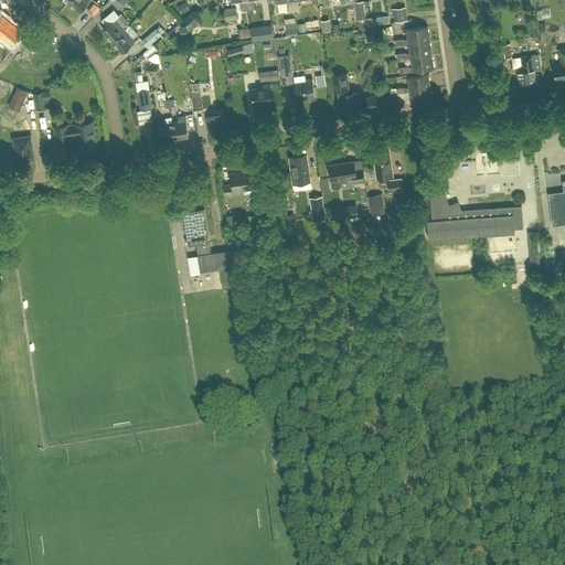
[(70,0),(68,2),(81,11),(89,0),(70,0)]
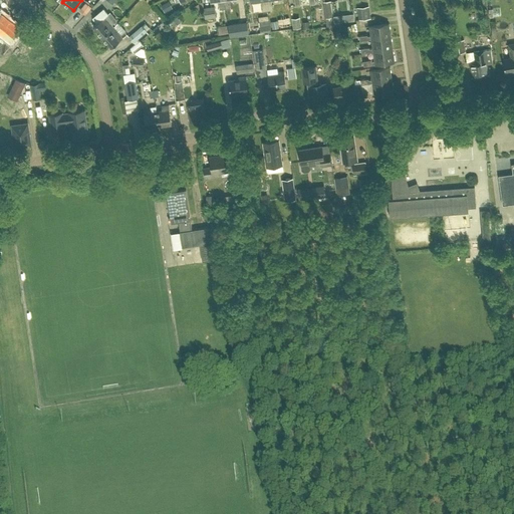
[(220,9),(225,8),(224,0),(211,0),(213,0),(220,0),(221,1),(219,1),(220,9)]
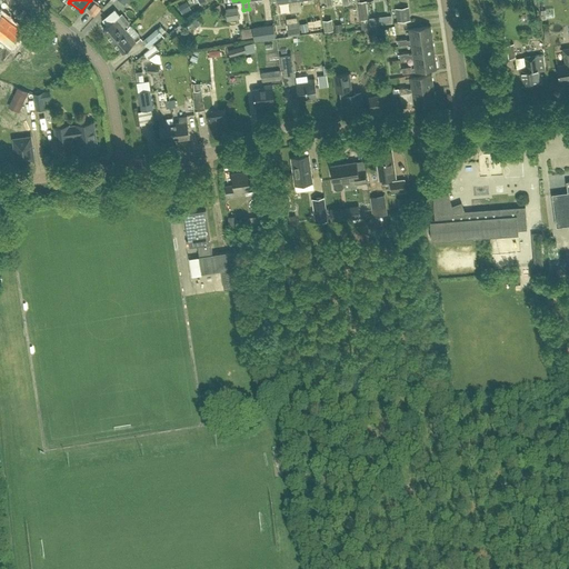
[(297,18),(296,11),(295,0),(278,0),(278,2),(289,1),(291,11),(292,18),(297,18)]
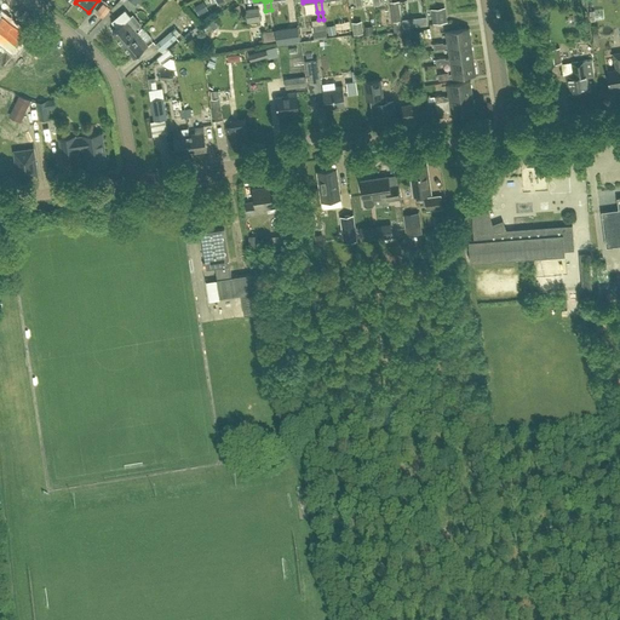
[(394,22),(402,21),(400,1),(391,3),(394,22)]
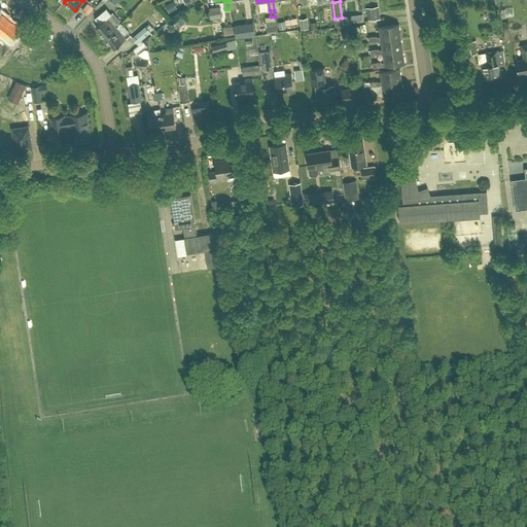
[(89,2),(85,6),(91,11),(94,7),(89,2)]
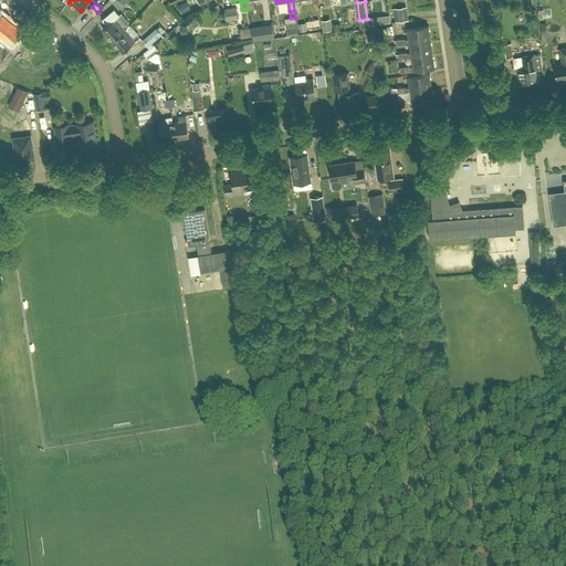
[(185,2),(178,6),(181,12),(188,9),(185,2)]
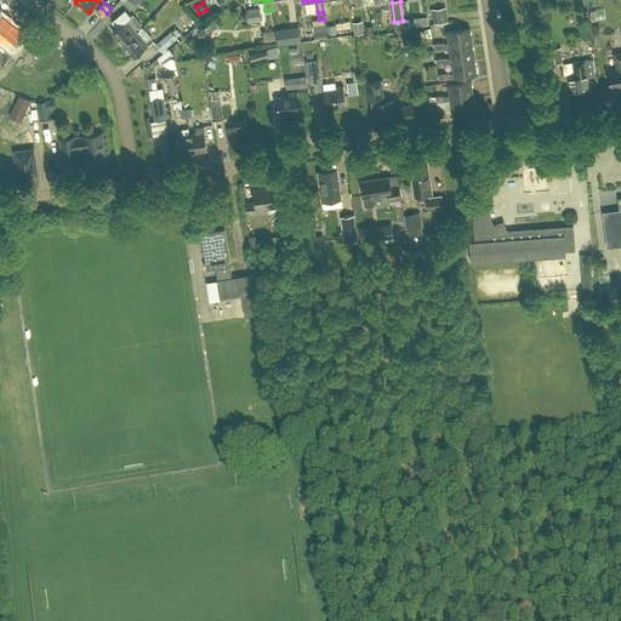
[(249,22),(262,20),(260,7),(246,9),(249,22)]
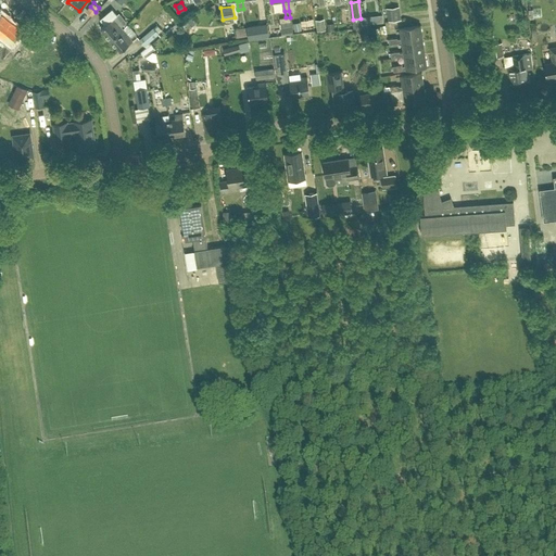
[(389,21),(401,20),(399,7),(387,8),(389,21)]
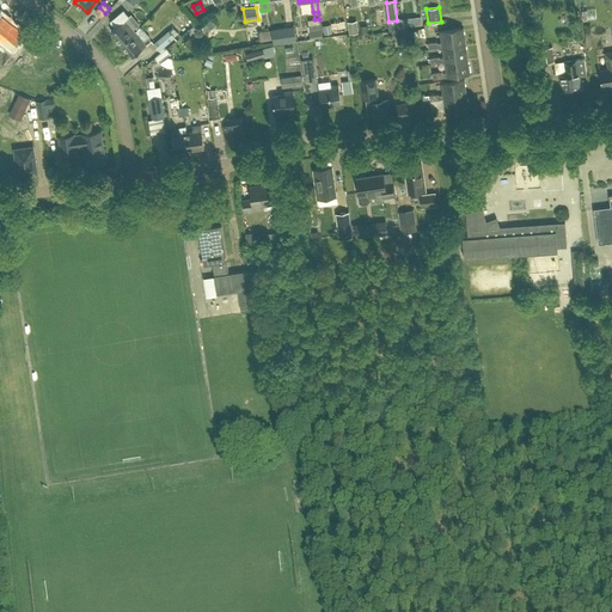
[(111,31),(122,44),(142,26),(132,14),(129,17),(123,10),(110,22),(116,28),(111,31)]
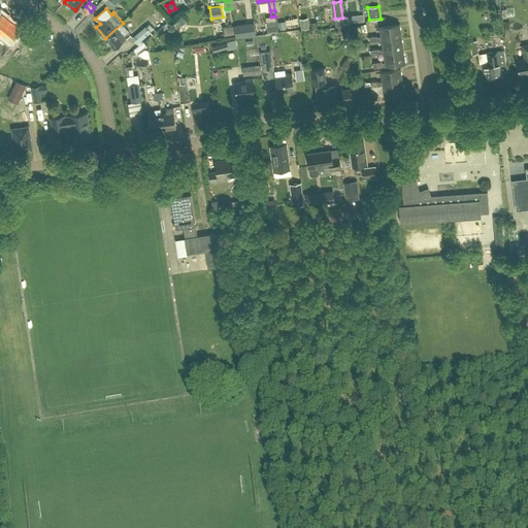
[(21,29),(1,12),(0,14),(0,32),(10,41),(21,29)]
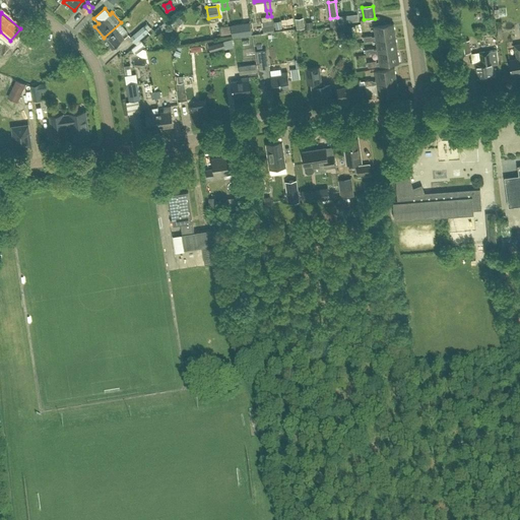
[(178,25),(182,20),(178,16),(173,20),(178,25)]
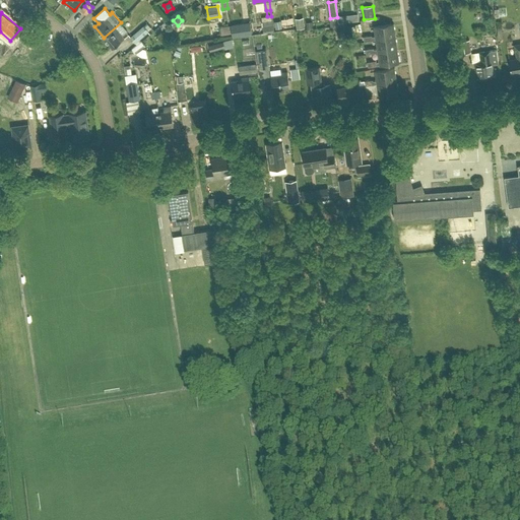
[(304,17),(296,18),(297,28),(305,27),(304,17)]
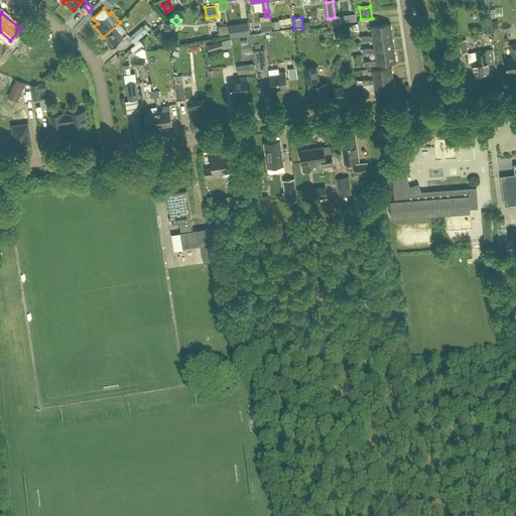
[(231,36),(251,34),(249,21),(229,24),(231,36)]
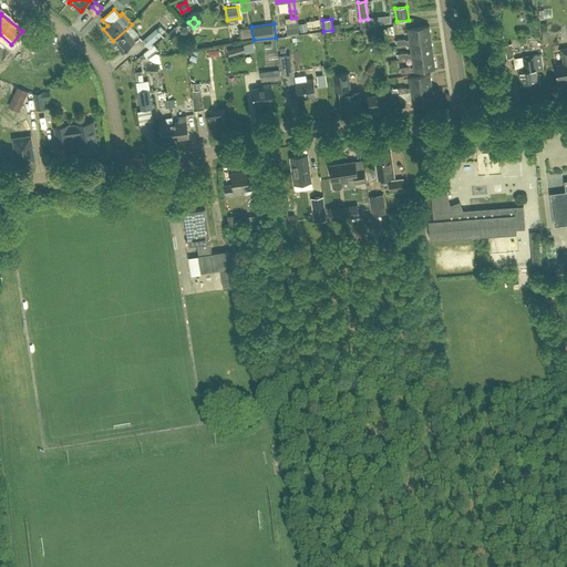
[(132,24),(113,41),(123,52),(135,41),(133,39),(140,33),(132,24)]
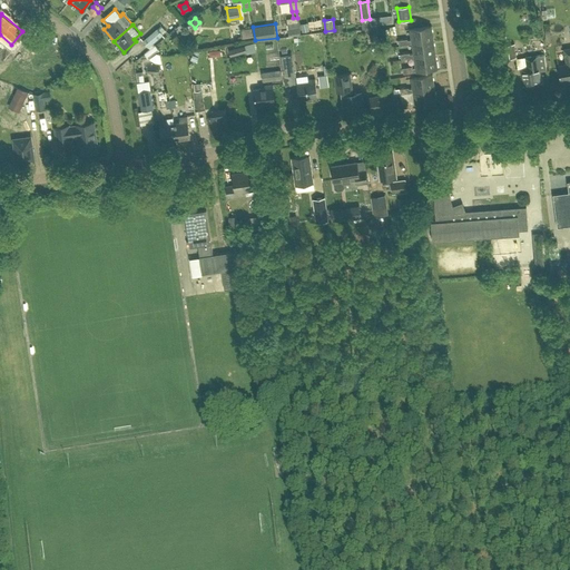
[(390,28),(385,29),(386,36),(397,35),(395,26),(390,27),(390,28)]
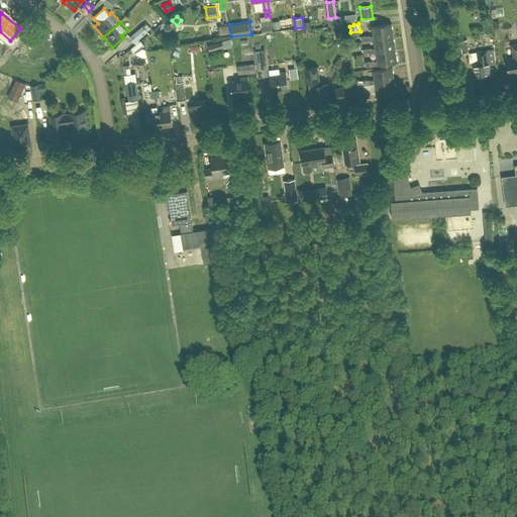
[(374,39),(393,36),(391,23),(372,26),(373,36),(370,36),(370,35),(362,36),(363,41),(374,39)]
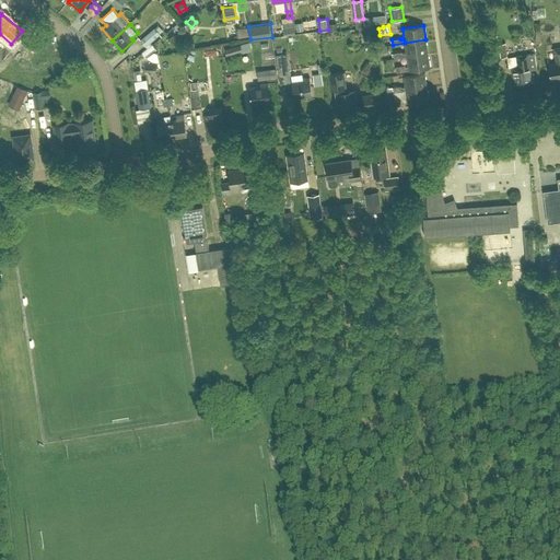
[(240,38),(249,37),(248,26),(238,28),(240,38)]
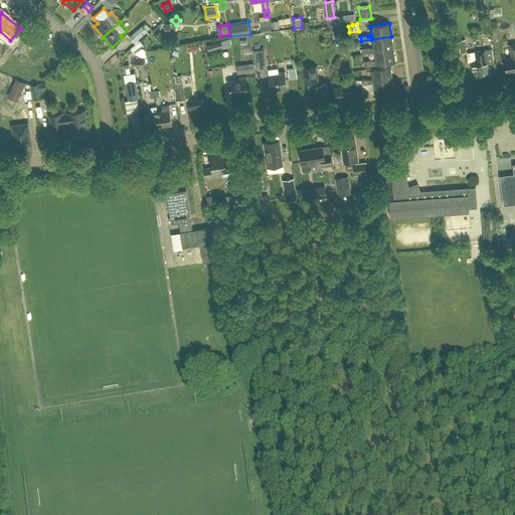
[(135,42),(148,31),(147,29),(143,25),(130,36),(135,42)]
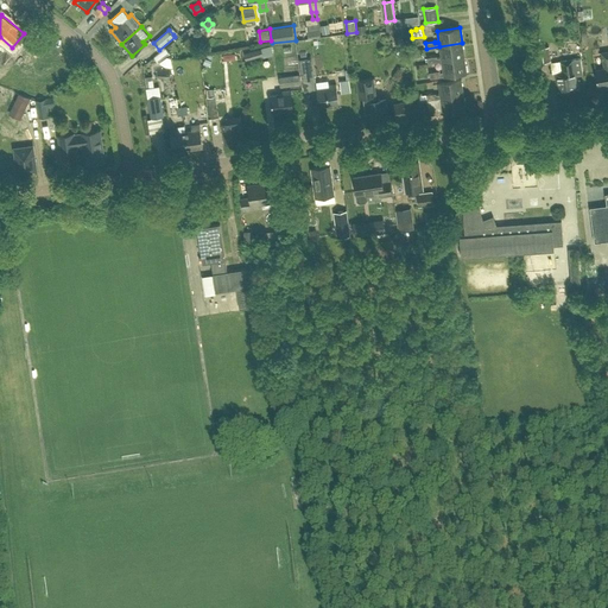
[(429,63),(442,61),(464,57),(462,43),(439,46),(441,57),(437,57),(437,56),(428,57),(429,63)]
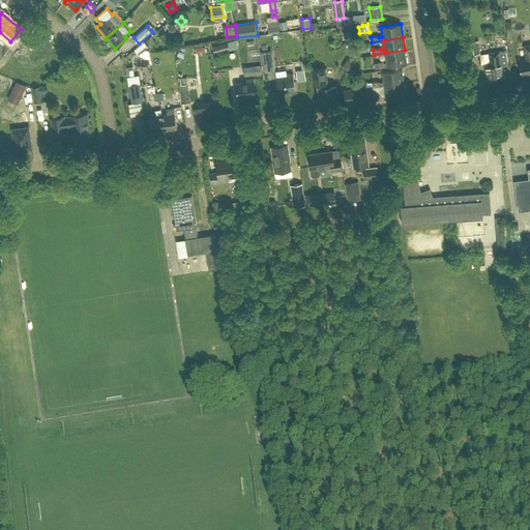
[(467,55),(480,53),(478,40),(465,42),(467,55)]
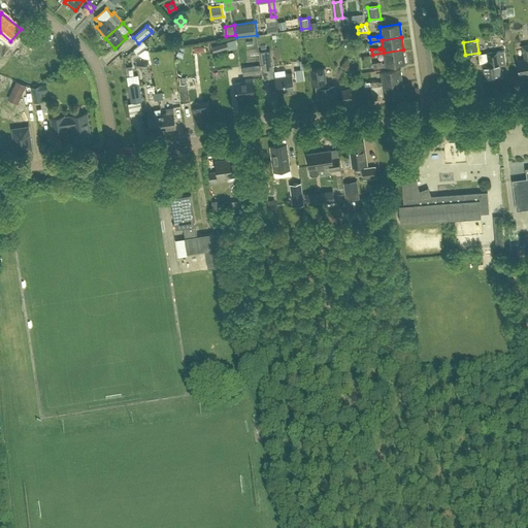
[(134,48),(138,54),(147,46),(143,41),(134,48)]
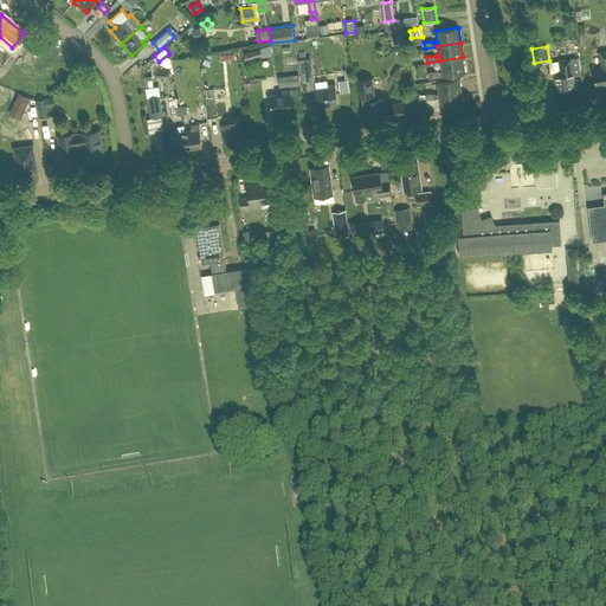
[(246,59),(263,55),(262,47),(244,53),(246,59)]
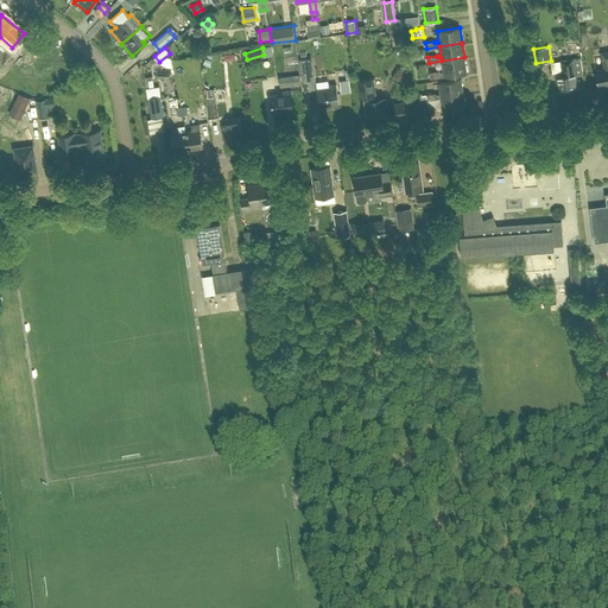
[(607,50),(601,52),(603,68),(595,69),(597,86),(607,83),(607,50)]
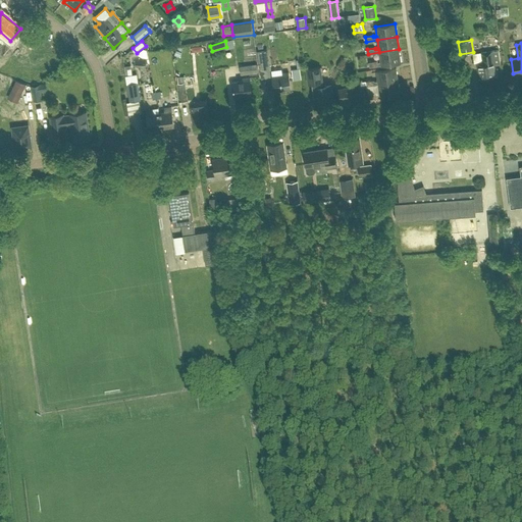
[(206,44),(195,48),(197,55),(208,52),(206,44)]
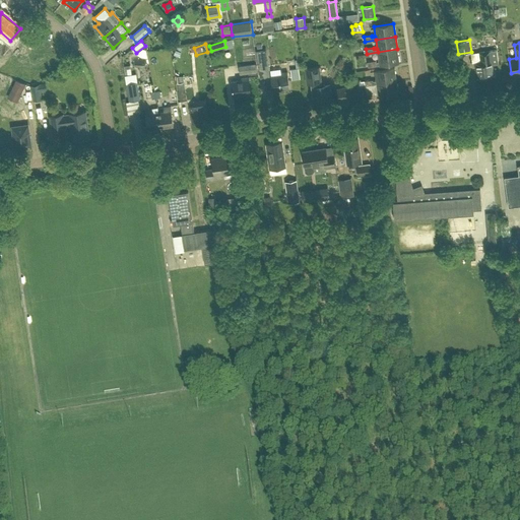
[(177,55),(183,57),(185,48),(178,47),(177,55)]
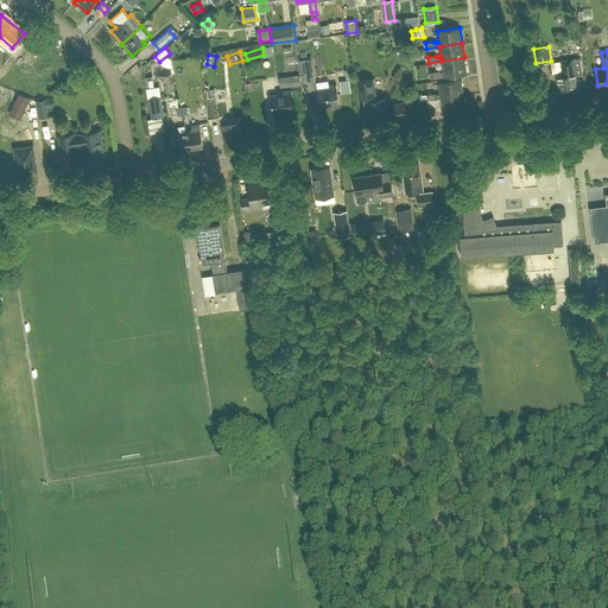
[(464,57),(442,61),(443,71),(439,73),(438,71),(430,73),(430,77),(444,76),(467,73),(464,57)]
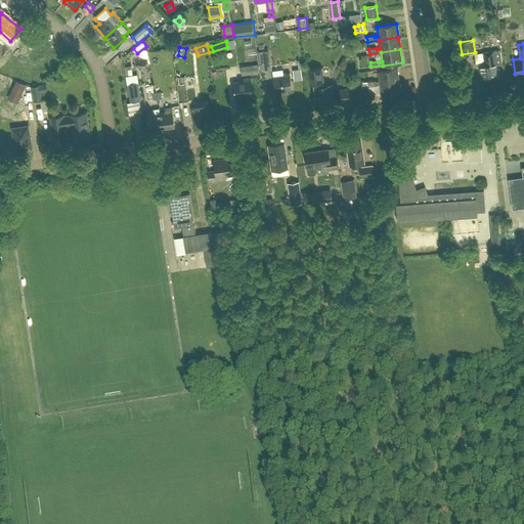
[(259,51),(261,69),(269,68),(266,50),(259,51)]
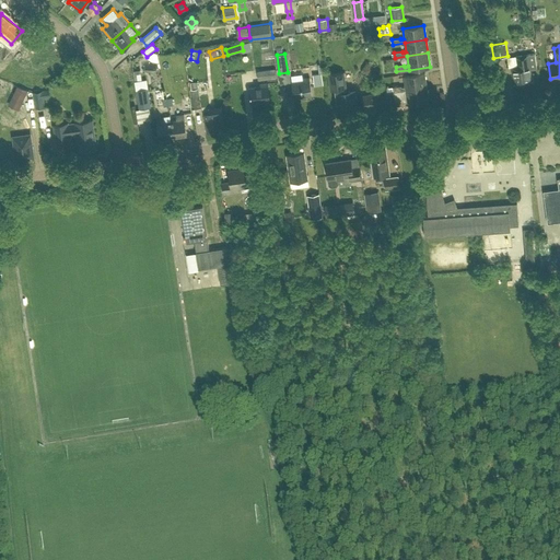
[(511,67),(514,84),(532,81),(531,68),(537,67),(535,54),(515,56),(515,57),(508,59),(509,68),(511,67)]
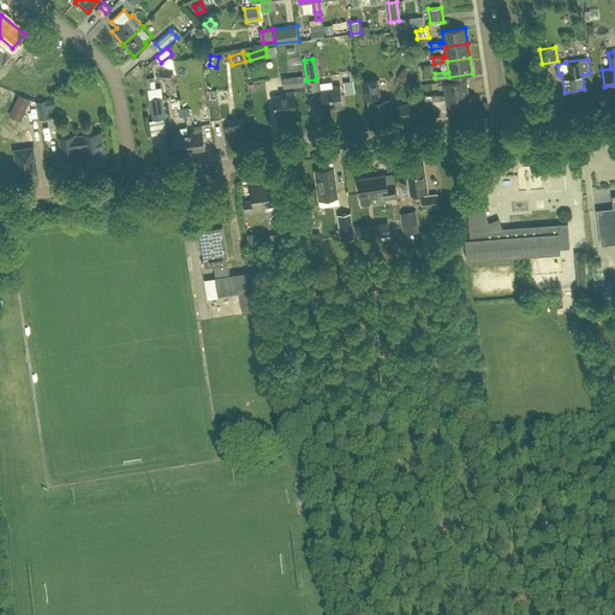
[(282,77),(284,87),(304,84),(303,75),(282,77)]
